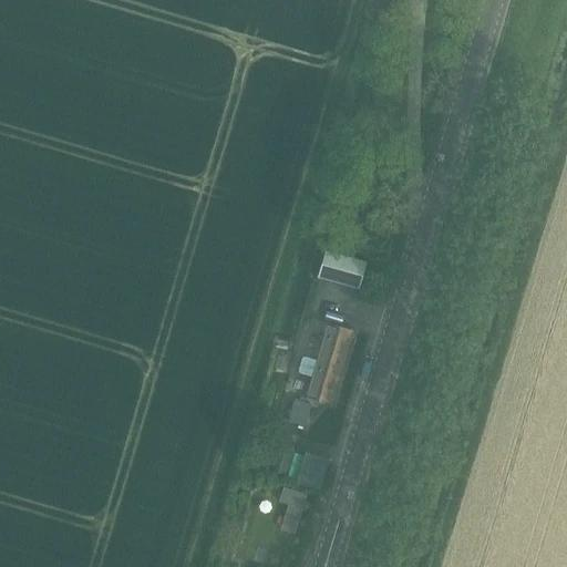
[(327,248),(318,275),(360,287),(368,260),(327,248)]
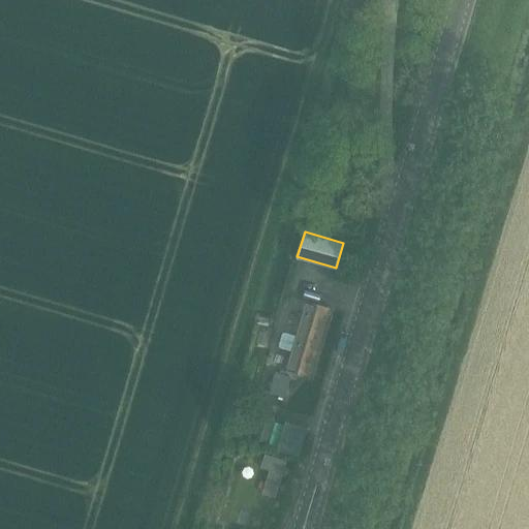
[(281,334),(278,346),(279,348),(290,351),(285,370),(284,376),(281,385),(287,387),(292,390),(305,376),(308,377),(319,341),(329,310),(305,303),(296,335),(296,336),(284,333),(281,334)]
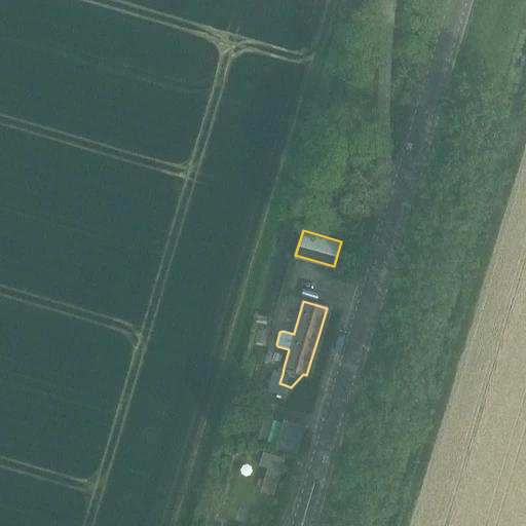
[(272,371),(267,390),(282,395),(284,395),(286,385),(279,383),(283,374),(272,371)]
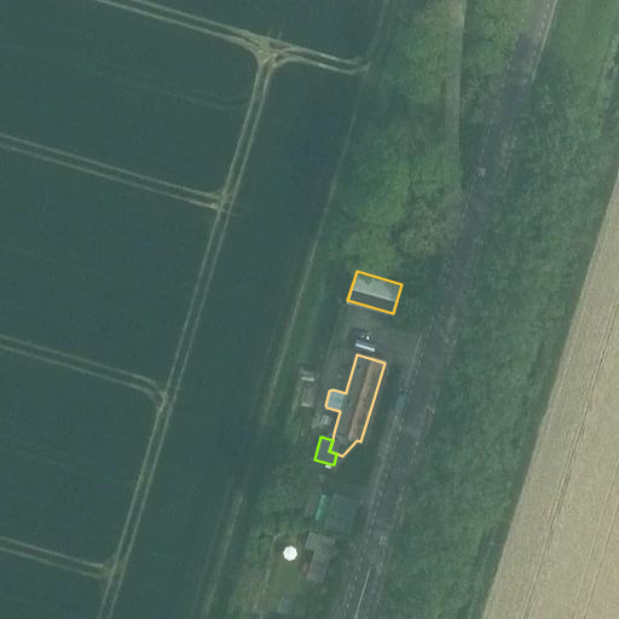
[(319,490),(305,485),(295,515),(311,519),(319,490)]
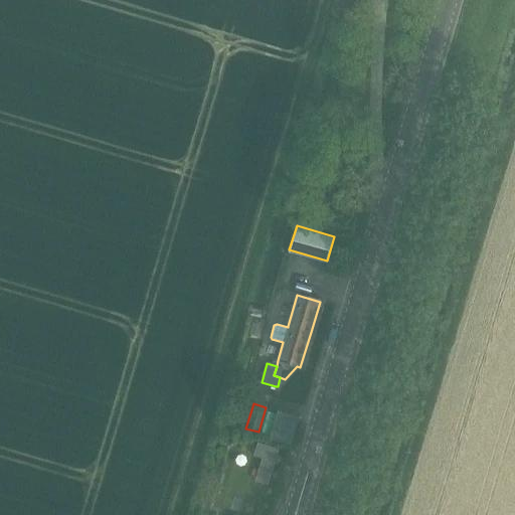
[(278,410),(269,439),(291,445),(300,417),(278,410)]
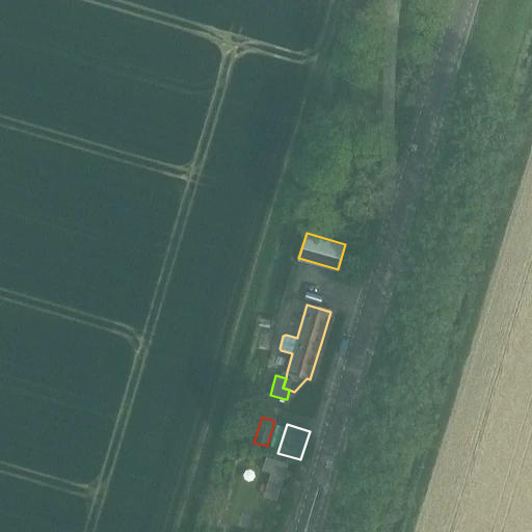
[(274,460),(270,474),(284,478),(288,464),(274,460)]
